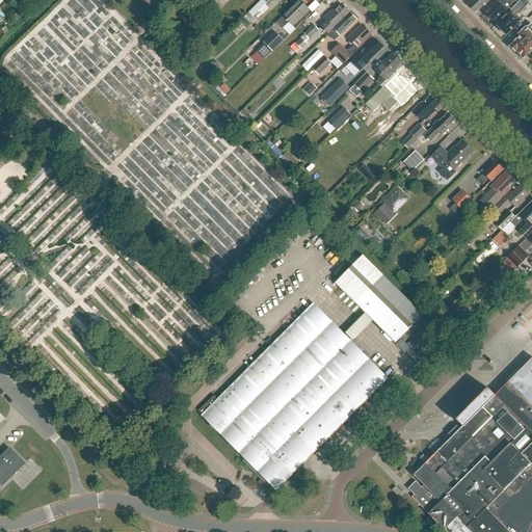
[(141,0),(150,8),(158,0),(141,0)]
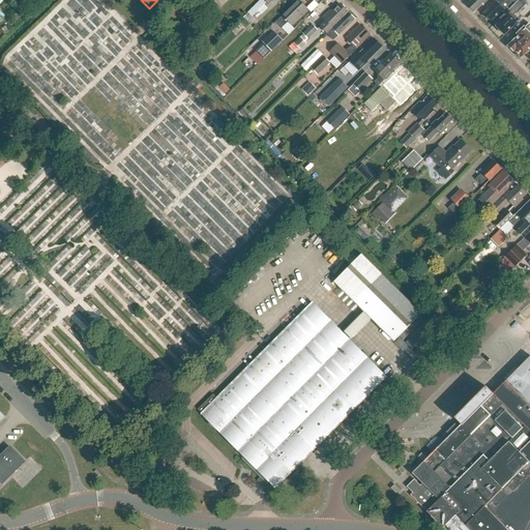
[(267,2),(269,5),(274,0),(261,0),(247,13),(252,18),(267,2)]
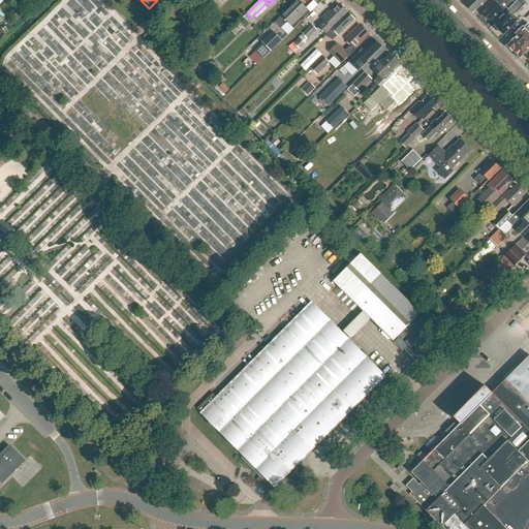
[(470,0),(466,5),(473,11),(480,4),(483,5),(487,0),(470,0)]
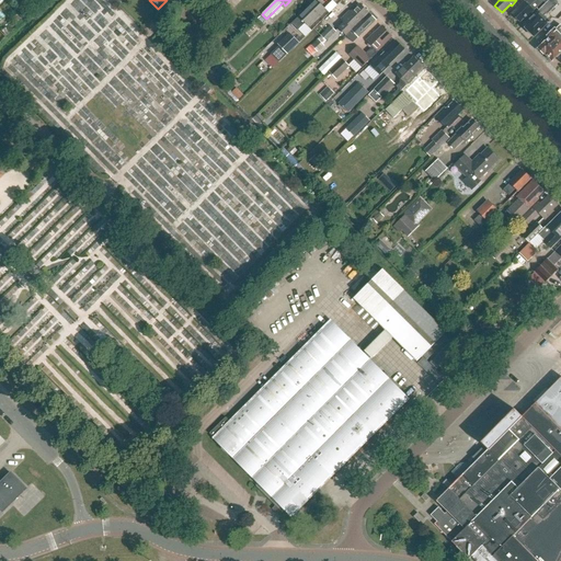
[(525,0),(511,14),(519,23),(526,16),(527,18),(534,11),(544,1),(541,0),(525,0)]
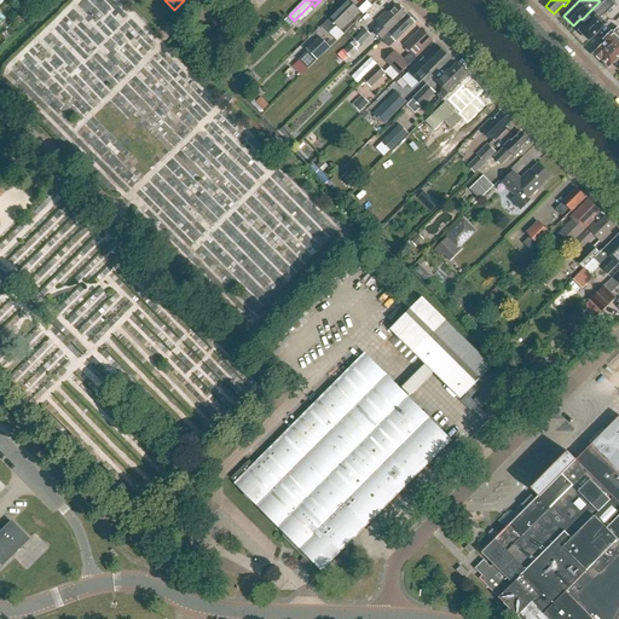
[(605,16),(615,4),(612,0),(605,0),(577,28),(589,40),(605,24),(600,18),(603,15),(605,16)]
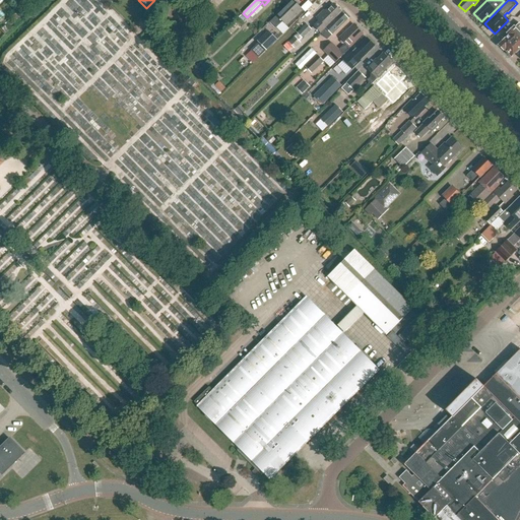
[(276,28),(283,21),(285,24),(294,17),(293,16),(301,8),(293,1),(270,23),(275,28),(276,28)]
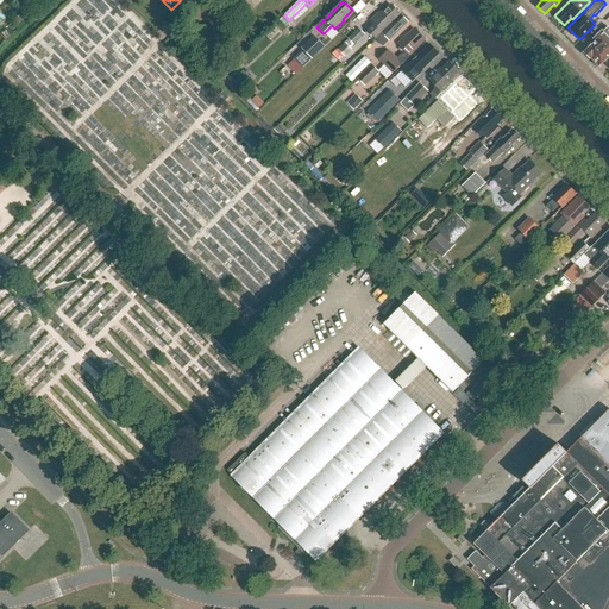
[(376,39),(400,14),(390,5),(381,14),(380,12),(370,22),(374,25),(368,31),(376,39)]
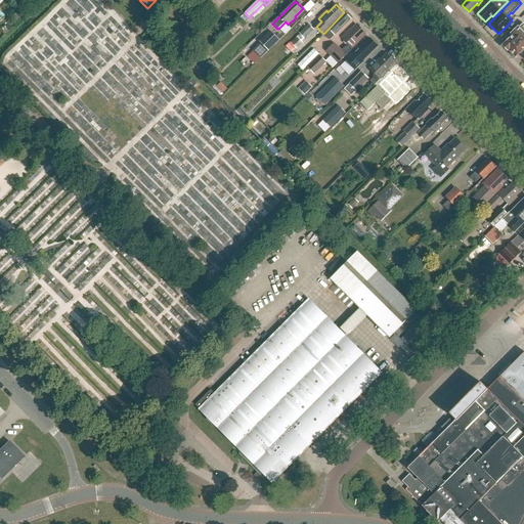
[(330,40),(351,19),(344,12),(323,34),(330,40)]
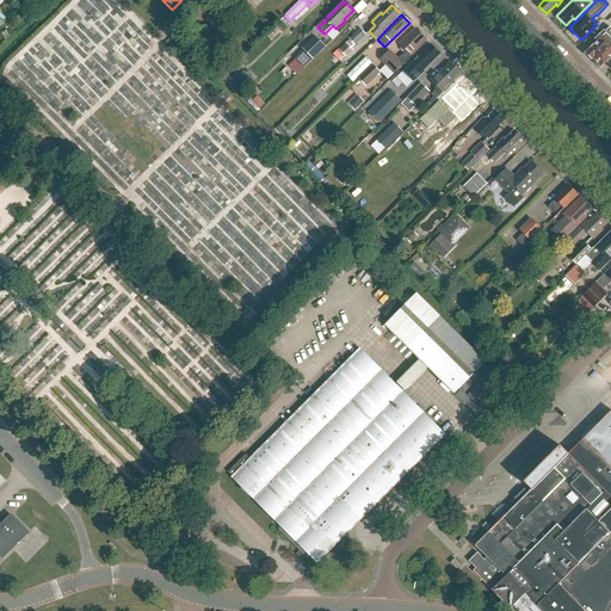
[(355,45),(365,35),(359,28),(349,39),(355,45)]
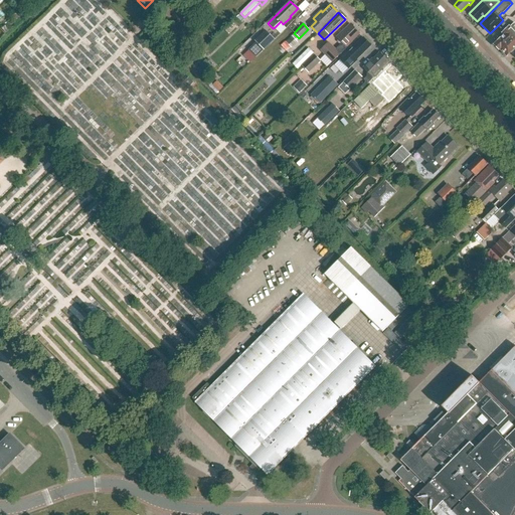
[(506,55),(514,46),(514,24),(513,23),(509,27),(507,25),(501,32),(504,35),(494,44),(499,49),(506,55)]
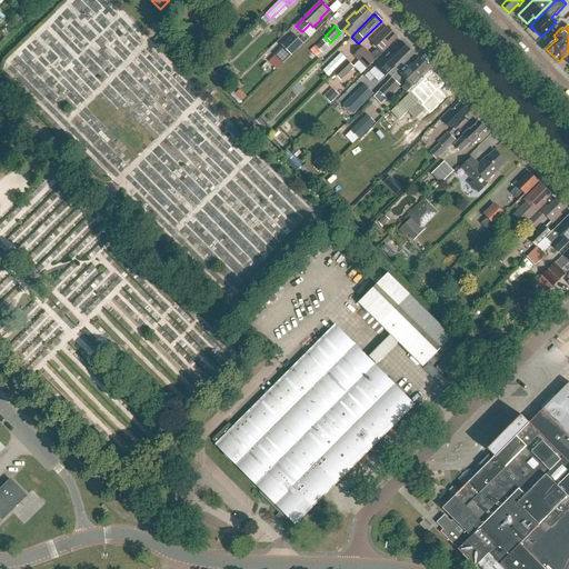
[(387,46),(396,37),(392,35),(393,33),(390,30),(389,31),(386,28),(379,35),(379,33),(371,41),(378,48),(370,56),(362,48),(353,56),(367,69),(383,52),(382,51),(388,47),(387,46)]
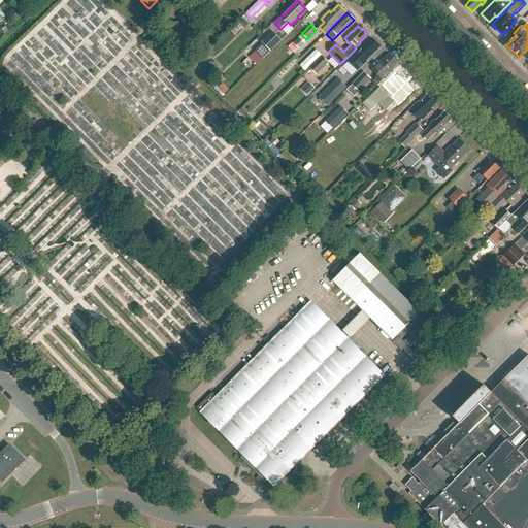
[(282,40),(272,31),(262,42),(263,43),(255,52),(263,60),(282,40)]
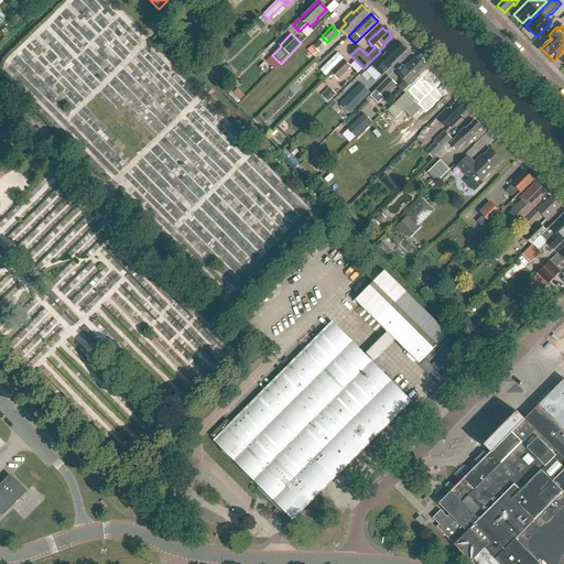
[(320,53),(326,46),(320,40),(313,46),(320,53)]
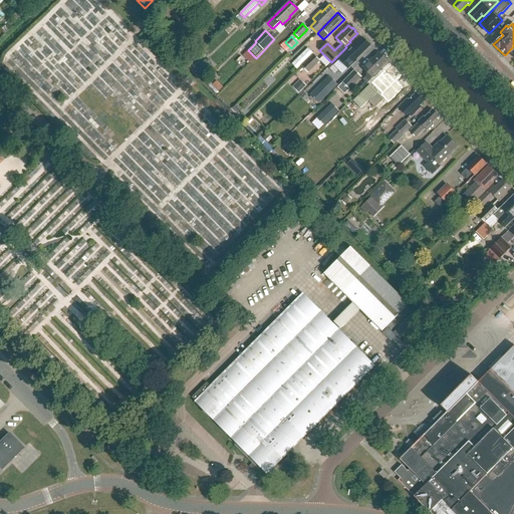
[(353,60),(369,45),(362,37),(347,52),(348,52),(346,53),(345,52),(338,59),(347,68),(354,61),(353,60)]
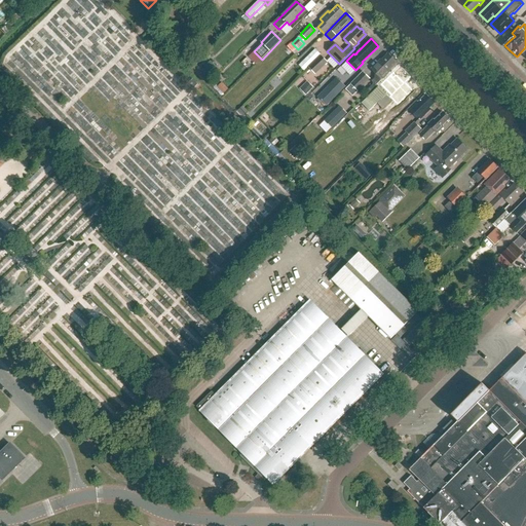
[(311,64),(321,55),(315,49),(306,59),(311,64)]
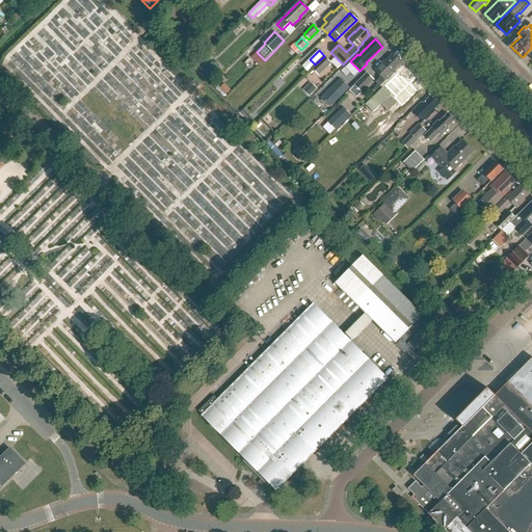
[(376,82),(380,87),(387,81),(386,80),(394,72),(393,71),(400,63),(392,55),(386,61),(384,60),(375,70),(379,74),(379,80),(376,82)]
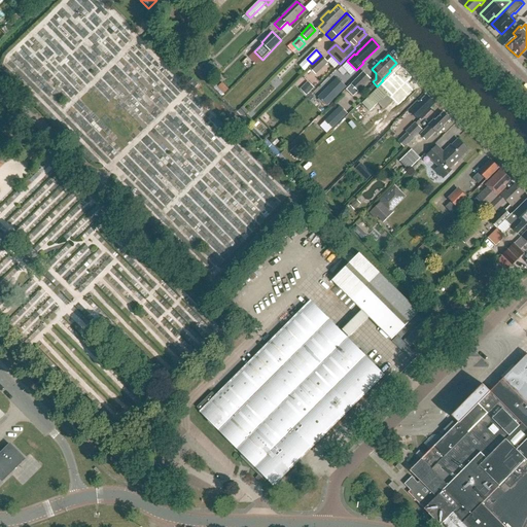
[(316,75),(328,63),(321,56),(309,68),(316,75)]
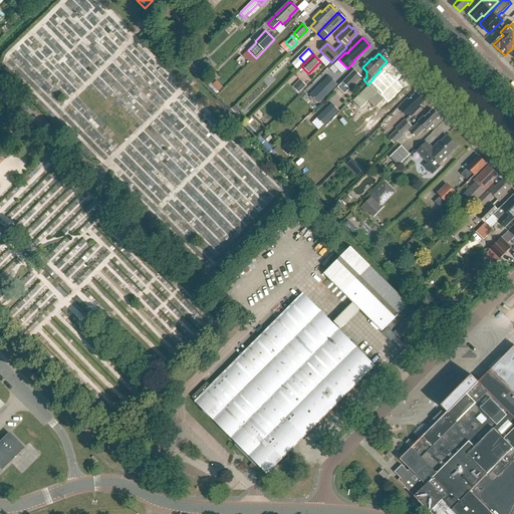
[(206,59),(196,68),(203,76),(213,67),(206,59)]
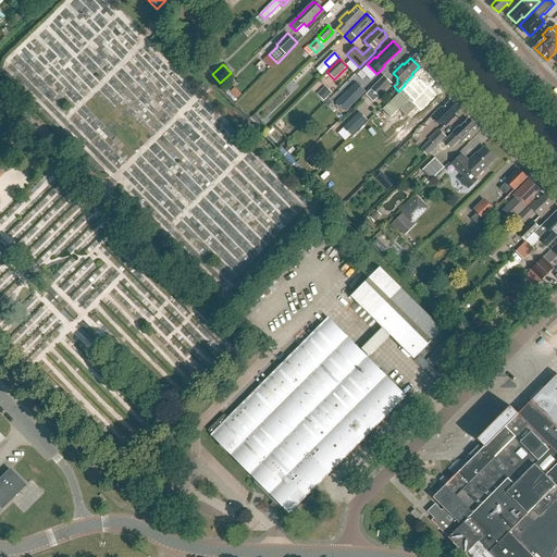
[(428,87),(434,81),(423,70),(415,78),(413,76),(407,84),(408,85),(403,90),(408,96),(412,90),(420,97),(429,88),(428,87)]
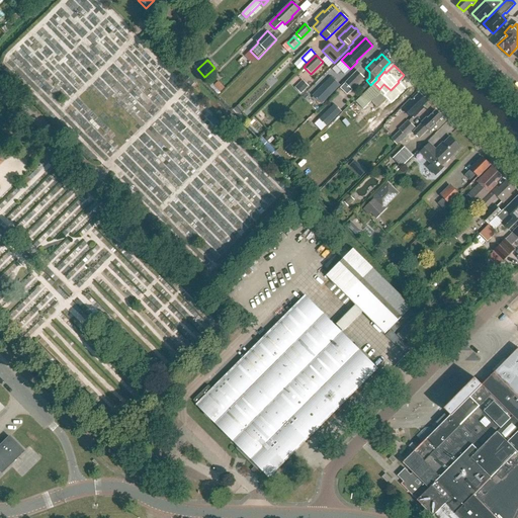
[(364,78),(357,71),(345,84),(346,84),(341,89),(348,95),(364,78)]
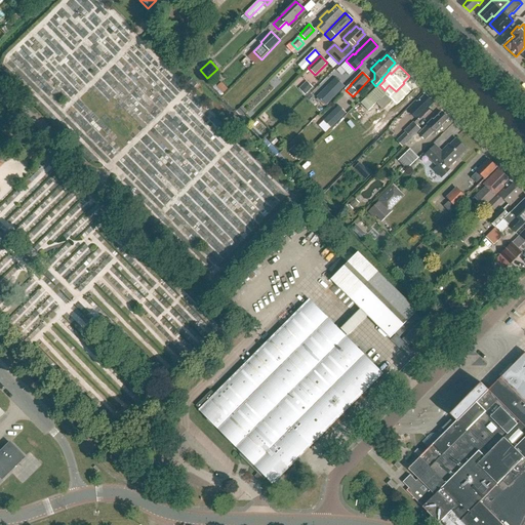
[(194,88),(198,84),(193,78),(189,83),(194,88)]
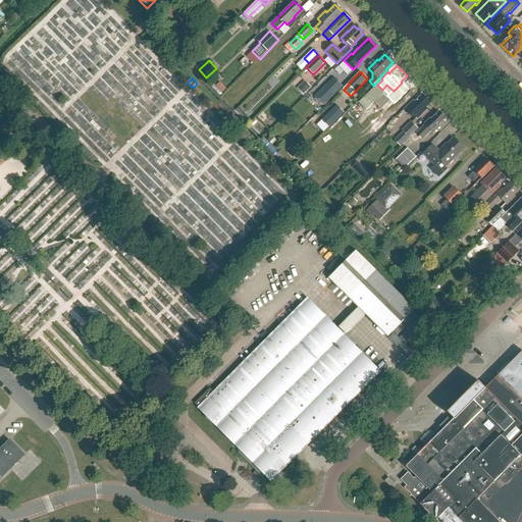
[(303,95),(311,87),(305,81),(297,88),(303,95)]
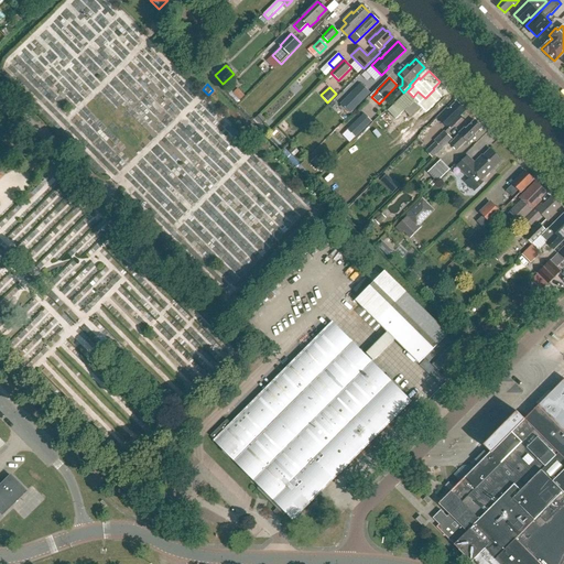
[(239,101),(245,96),(238,89),(232,94),(239,101)]
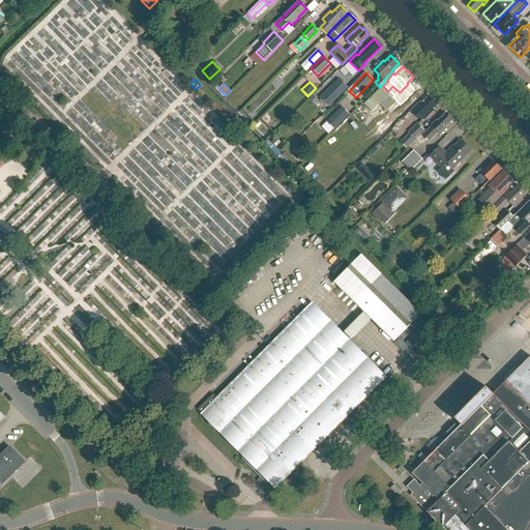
[(340,94),(330,86),(319,97),(328,107),(340,94)]
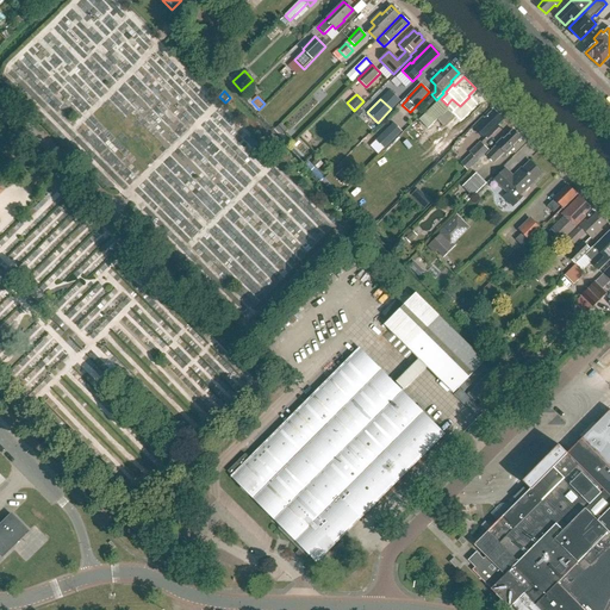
[(439,120),(448,110),(439,101),(419,120),(429,130),(437,120),(439,120)]
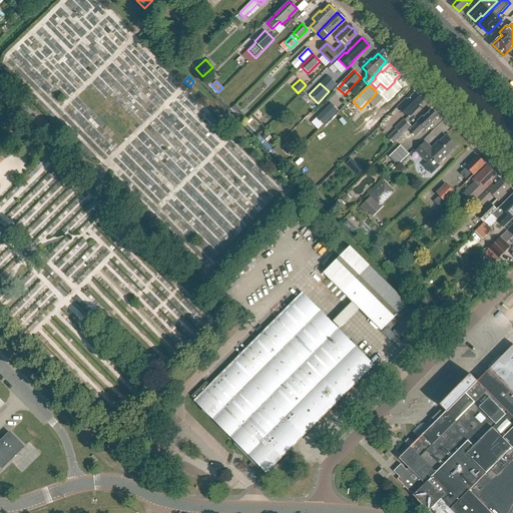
[(418,105),(422,100),(415,93),(407,101),(405,99),(398,107),(408,117),(419,107),(418,105)]
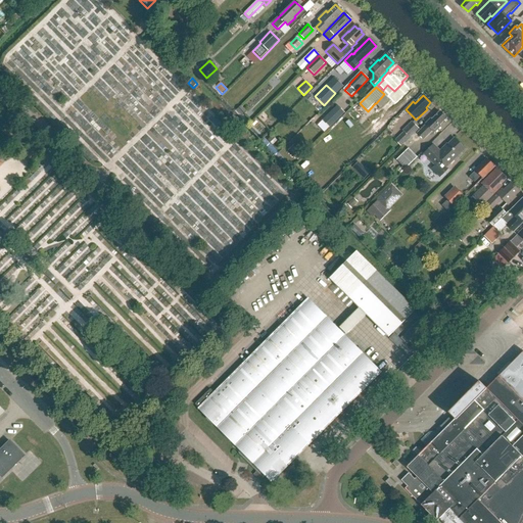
[(322,121),(329,128),(344,113),(337,105),(322,121)]
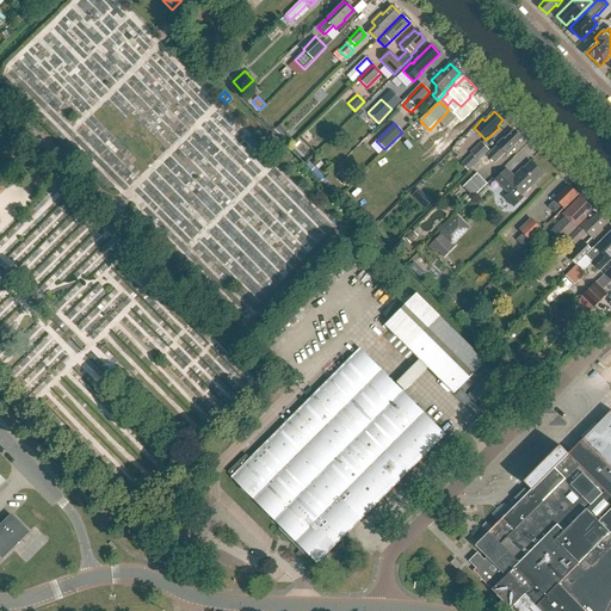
[(283,136),(288,130),(282,124),(276,129),(283,136)]
